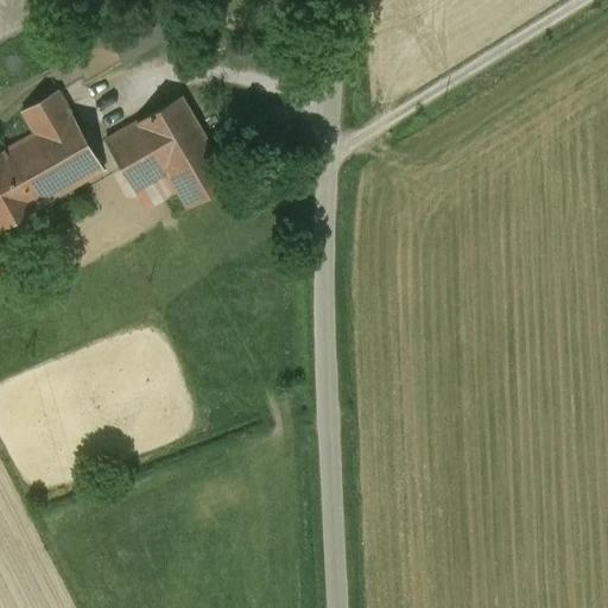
[(57,90),(21,112),(35,133),(70,113),(57,90)]
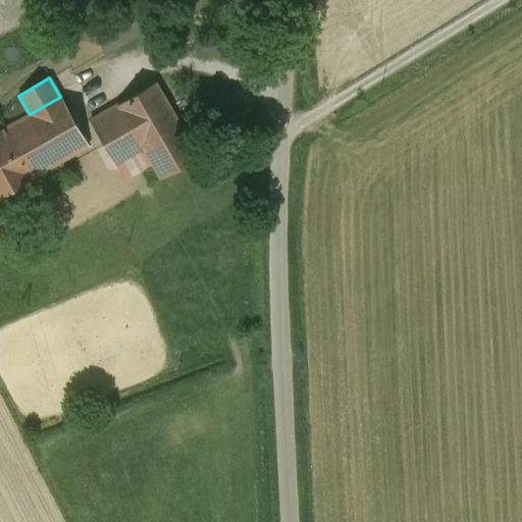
[(198,157),(155,83),(118,104),(144,149),(161,178),(198,157)]
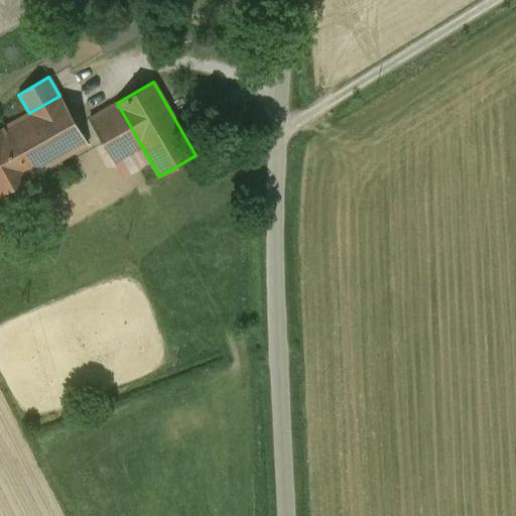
[(29,113),(2,128),(29,176),(88,144),(59,96),(29,113)]
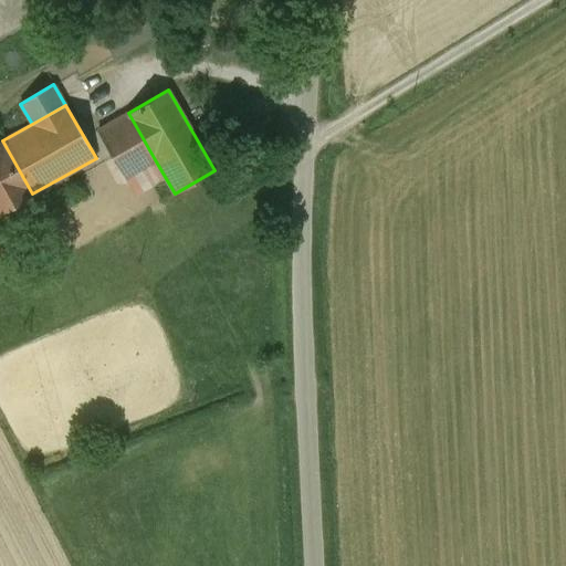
[(156,161),(128,113),(97,130),(126,179),(156,161)]
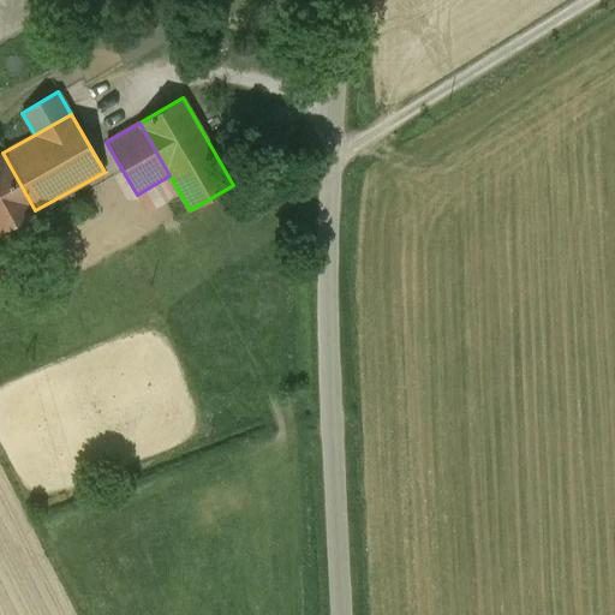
[(3,153),(0,154),(0,231),(35,210),(3,153)]
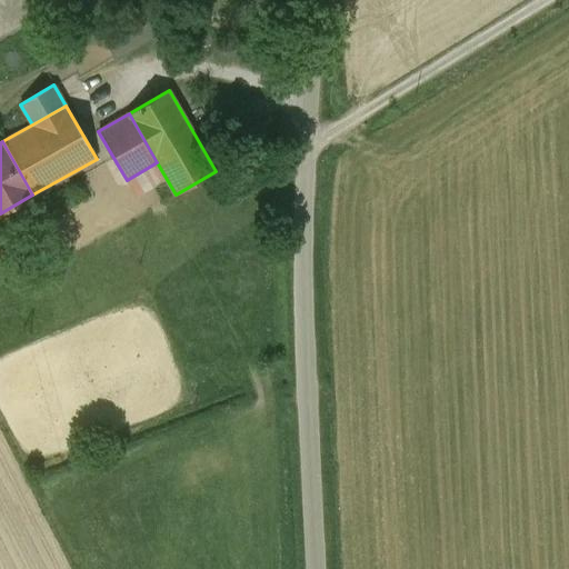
[(0,262),(13,256),(5,237),(0,239),(0,262)]
